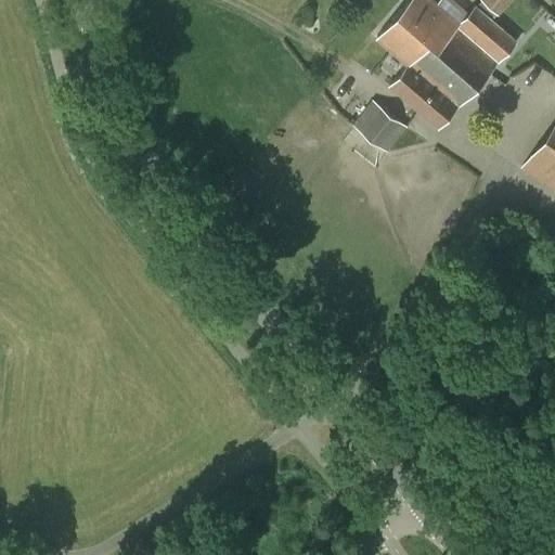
[(388,85),(398,93),(416,72),(415,71),(417,68),(416,67),(416,66),(424,55),(436,42),(435,36),(462,5),(455,0),(437,0),(436,0),(407,0),(375,37),(407,64),(388,85)]
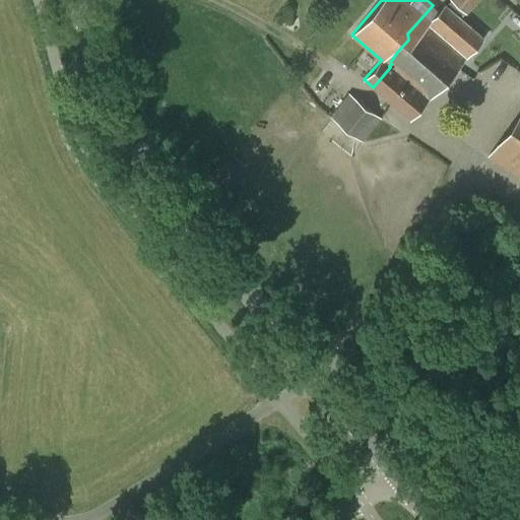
[(453,0),(467,12),(477,1),(475,0),(453,0)]
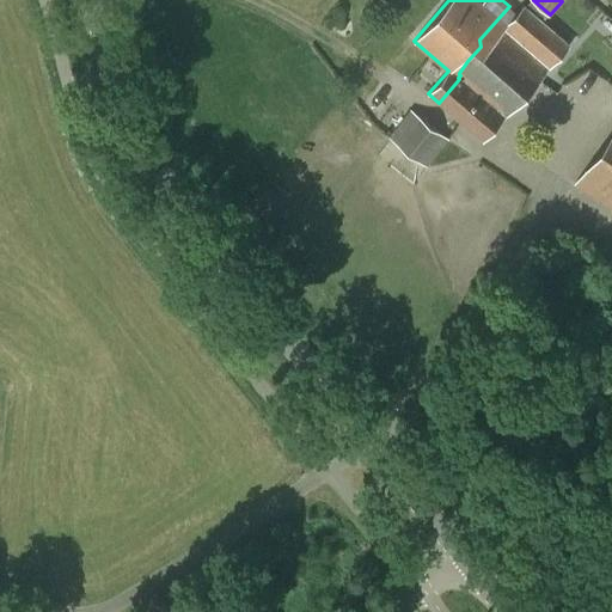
[(459,79),(439,103),(483,141),(569,43),(524,4),(516,12),(509,6),(479,40),(481,47),(467,61),(459,73),(459,74),(460,75),(458,78),(459,79)]
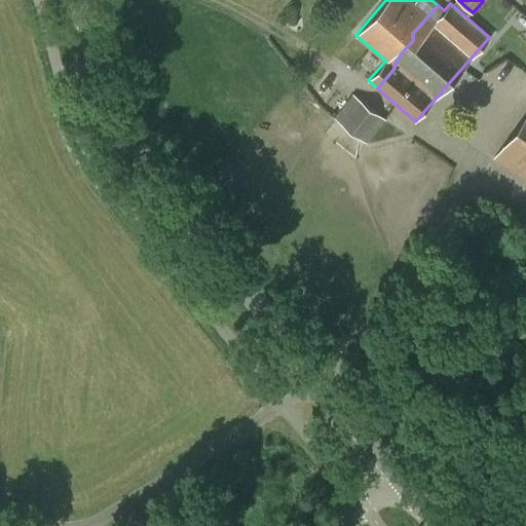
[(352,92),(334,117),(367,144),(386,119),(352,92)]
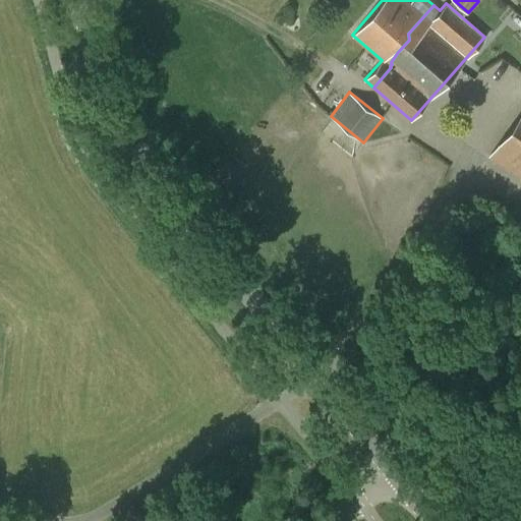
[(520,110),(488,157),(520,180),(520,110)]
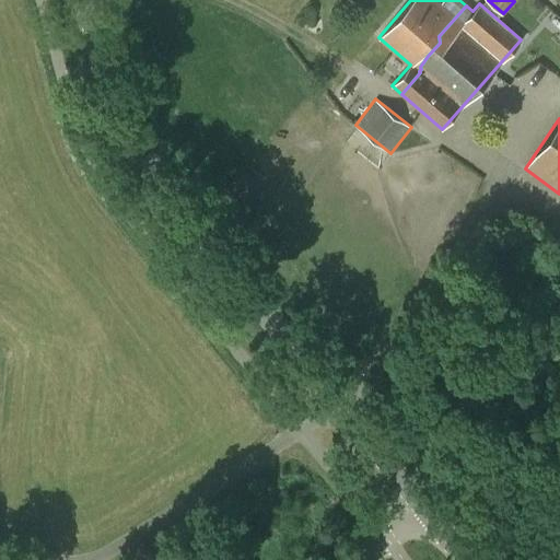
All buildings are outlined.
